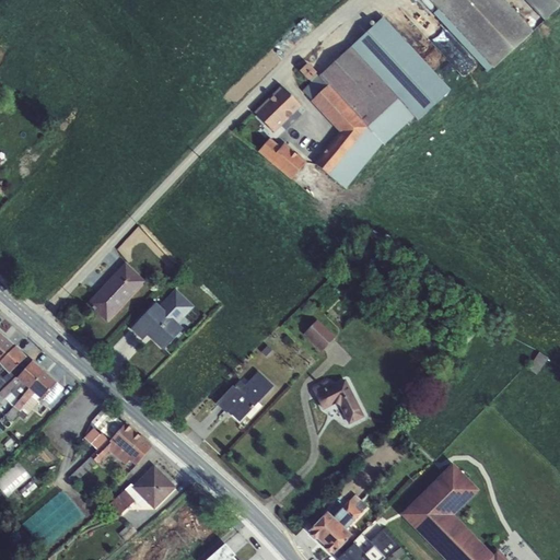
[(430,0),(493,68),(534,31),(504,0),(430,0)]
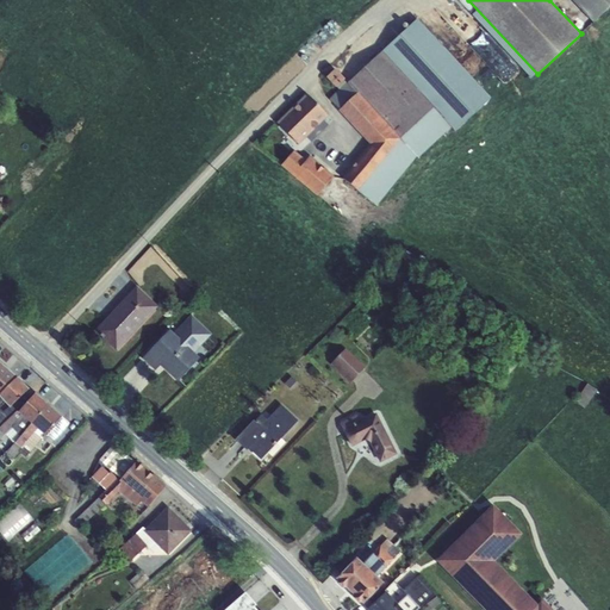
[(609,0),(573,0),(593,23),(609,6),(609,0)]
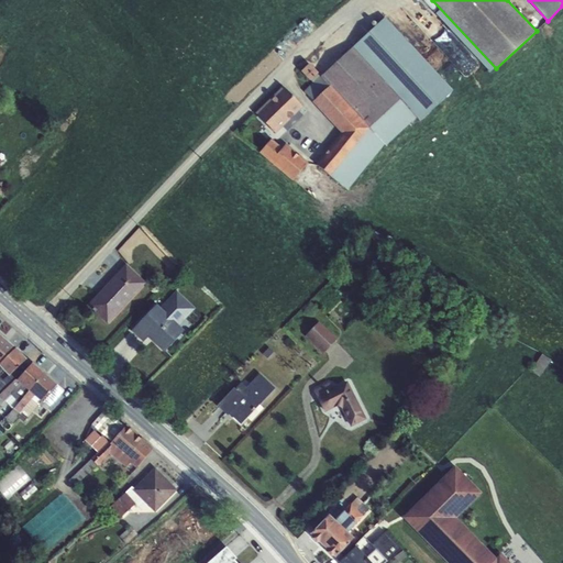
[(417,118),(420,121),(453,90),(386,18),(353,47),(400,99),(417,118)]
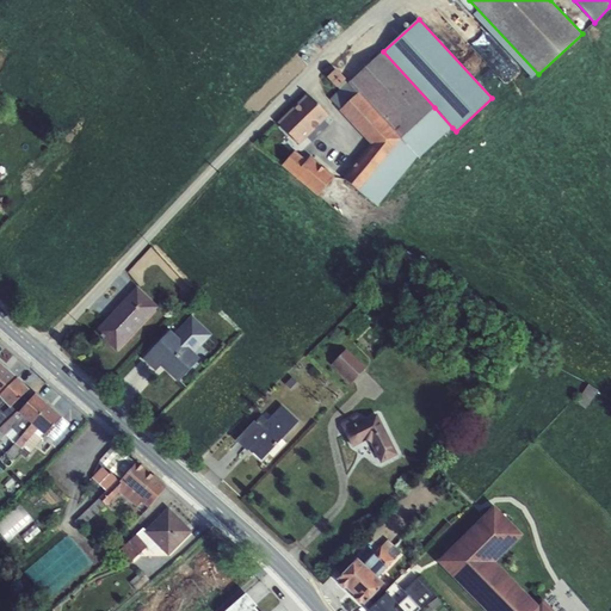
[(434,107),(383,51),(350,82),(359,92),(401,139),(434,107)]
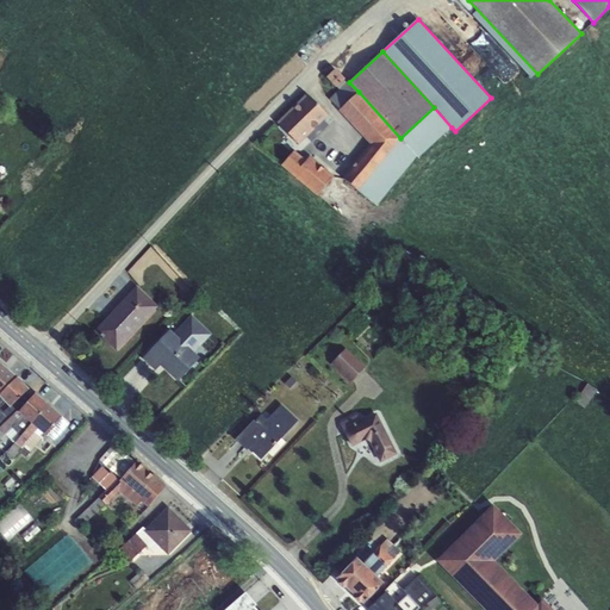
[(336,87),(346,79),(335,69),(327,78),(336,87)]
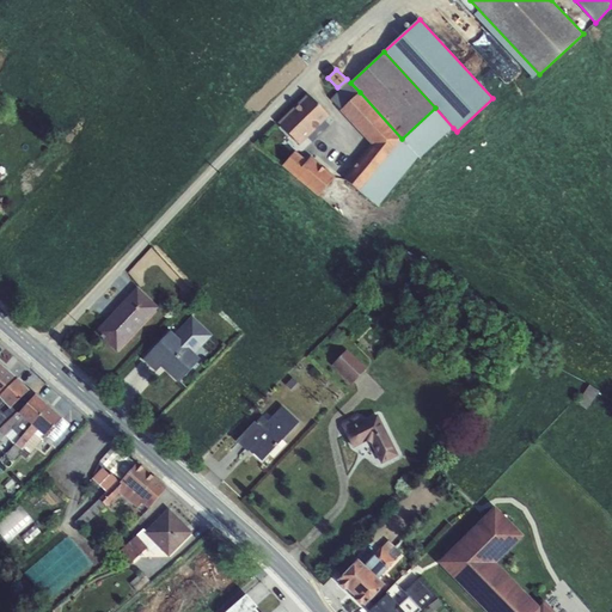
[(360,92),(350,83),(347,79),(337,87),(340,90),(331,99),(341,110),(360,92)]
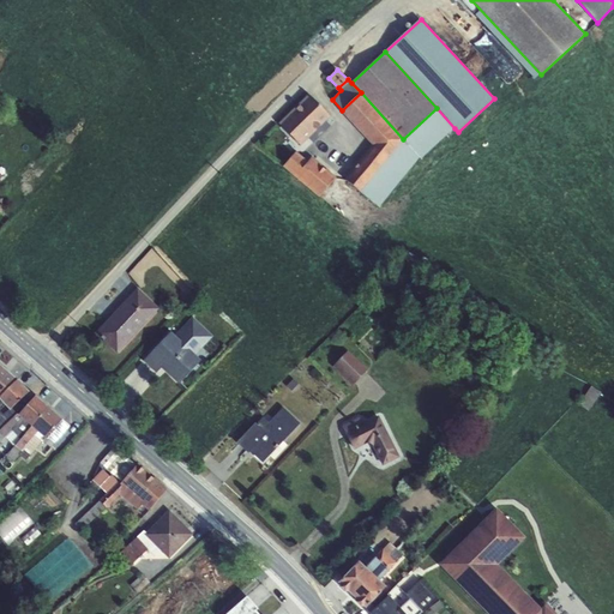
[(403,139),(361,92),(342,110),(373,145),(345,179),(360,191),(403,139)]
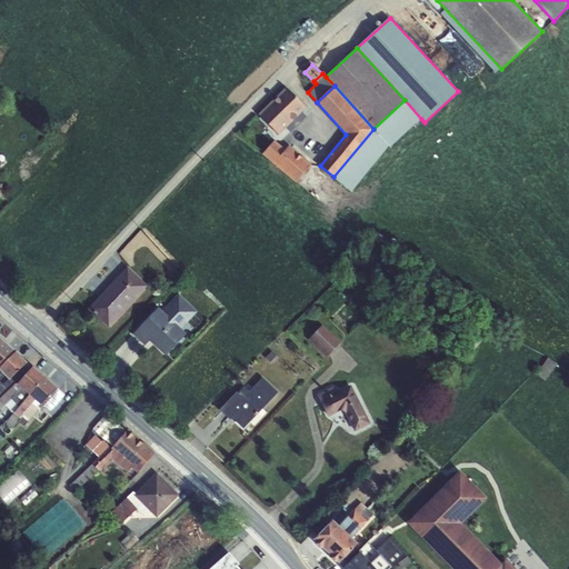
[(306,108),(287,88),(259,115),(278,135),(306,108)]
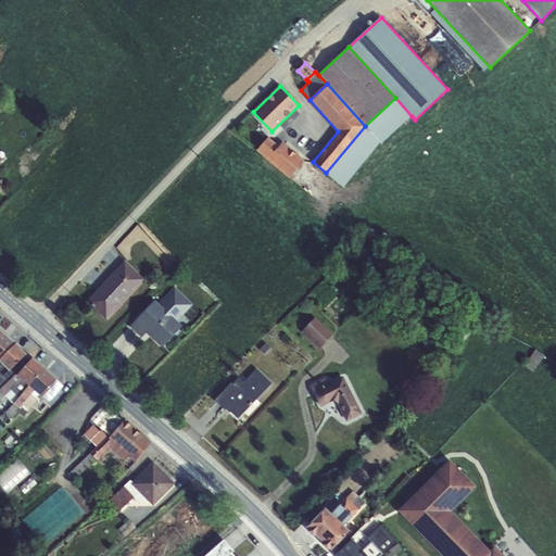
[(412,116),(395,98),(365,126),(326,173),(343,187),(381,141),(382,142),(412,116)]
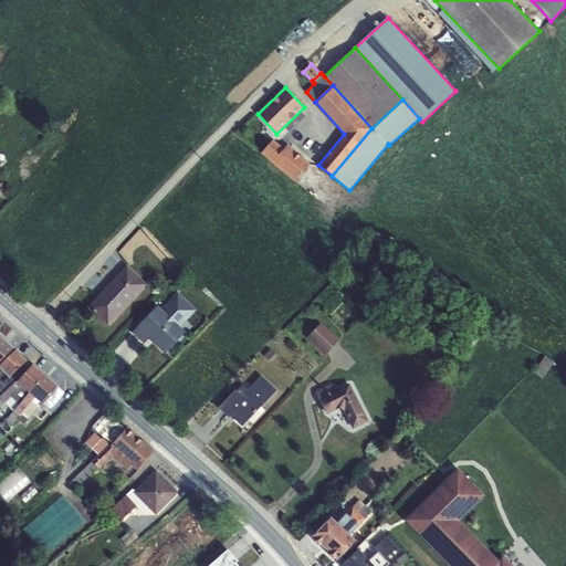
[(273,139),(261,154),(294,181),(311,164),(287,145),(284,148),(273,139)]
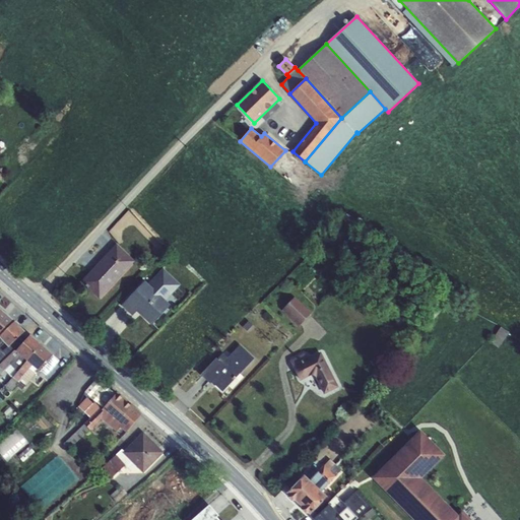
[(80,282),(100,300),(135,261),(117,244),(80,282)]
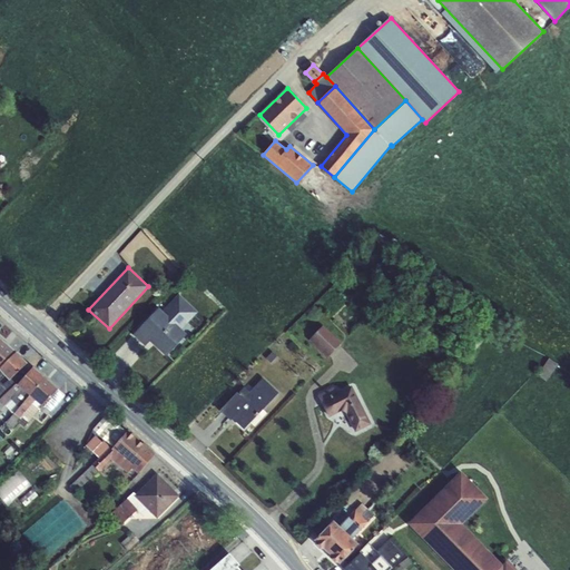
[(159,307),(134,334),(145,345),(149,341),(166,356),(187,334),(182,328),(198,312),(179,294),(163,311),(159,307)]
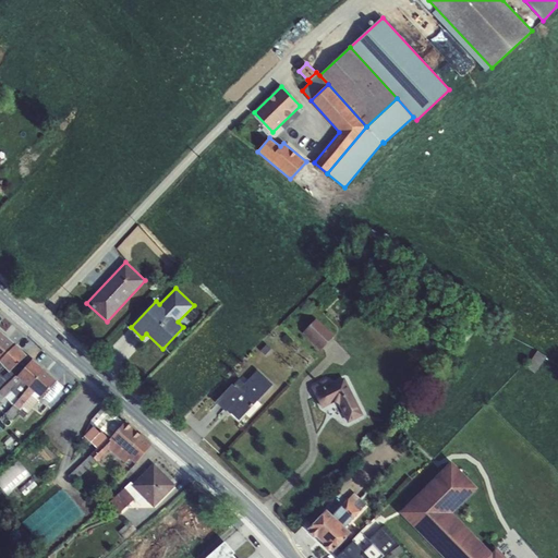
[(302,332),(320,349),(335,335),(316,317),(302,332)]
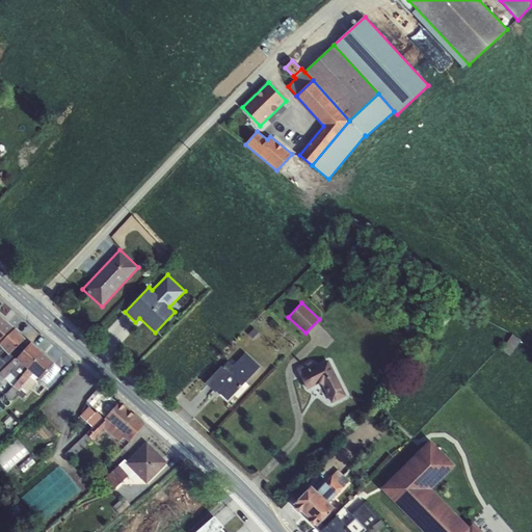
[(0,343),(16,328),(0,315),(0,343)]
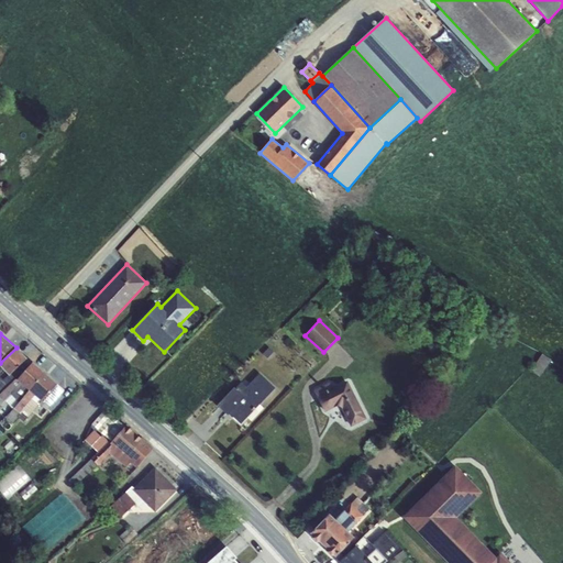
[(0,365),(10,375),(26,359),(17,348),(0,363),(0,365)]
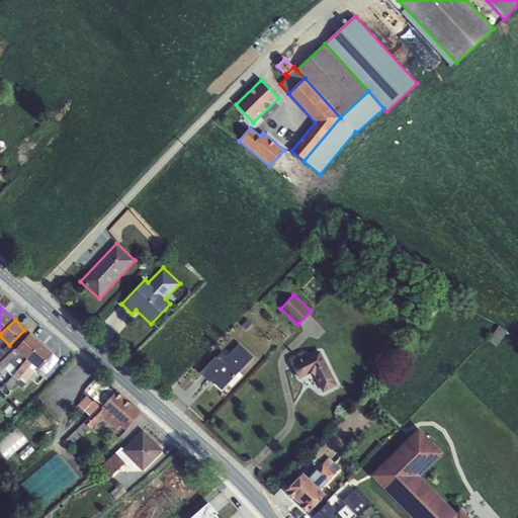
[(242,326),(247,331),(253,325),(248,321),(242,326)]
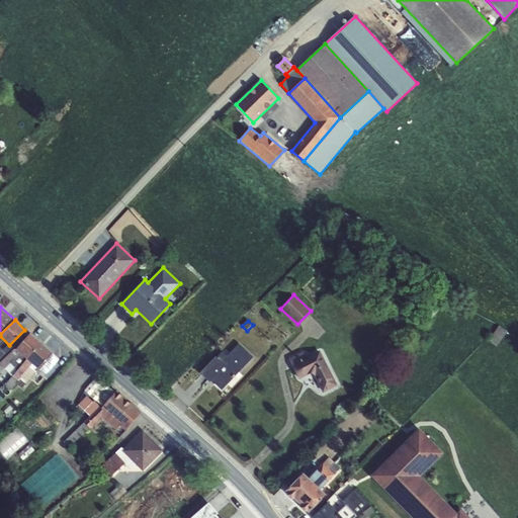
[(489,341),(497,346),(507,331),(499,326),(489,341)]
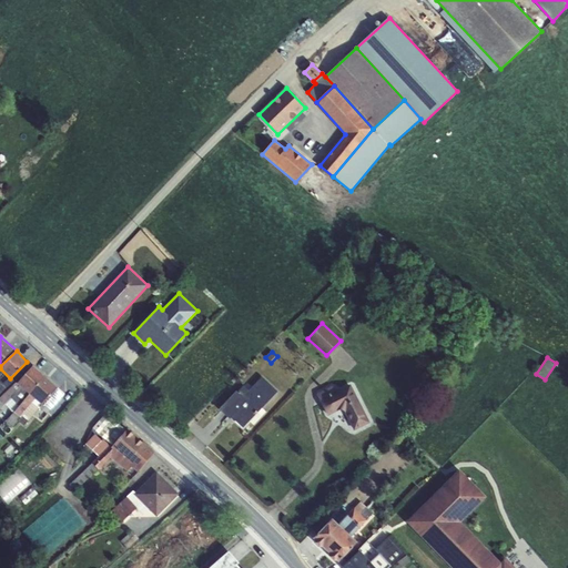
[(18,384),(33,366),(27,362),(10,378),(0,368),(0,397),(17,383),(18,384)]
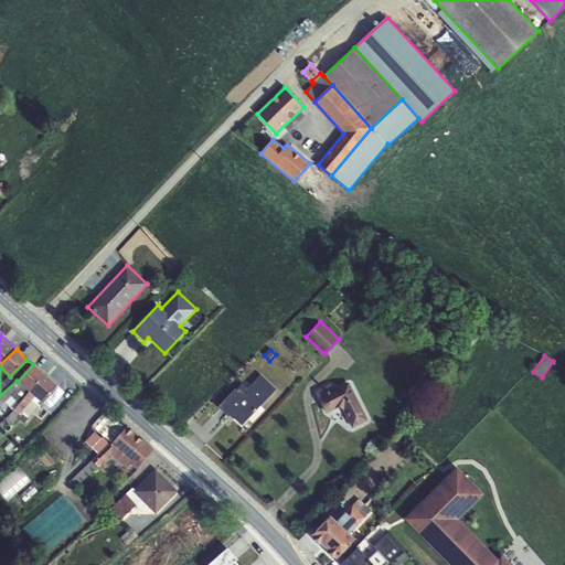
[(33,364),(18,382),(30,392),(45,375),(33,364)]
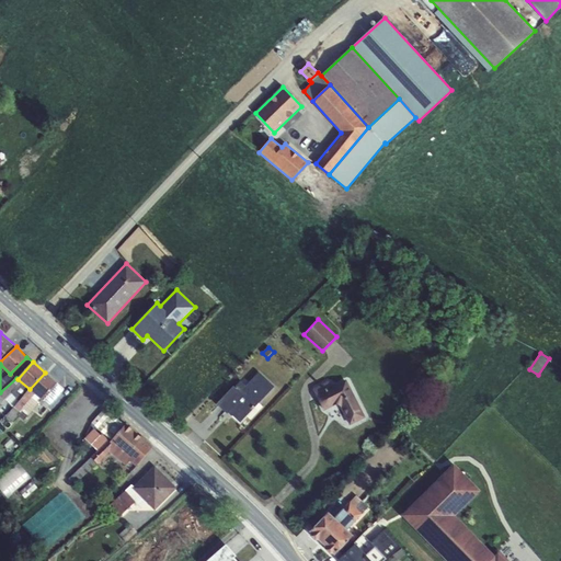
[(45,373),(30,389),(42,400),(57,382),(45,373)]
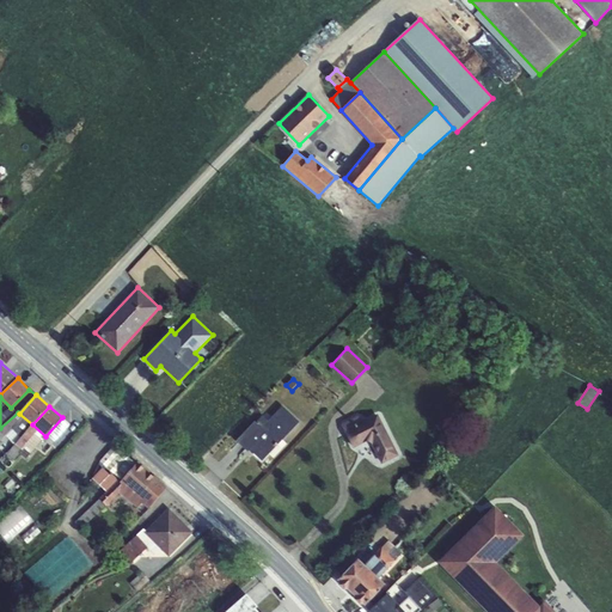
[(248,452),(250,450),(262,461),(299,422),(282,407),(268,421),(263,415),(256,422),(255,421),(236,441),(248,452)]
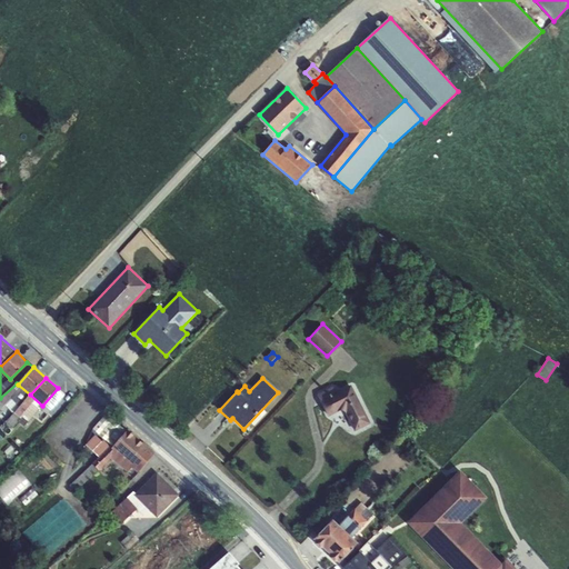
[(30,395),(18,385),(17,383),(0,398),(0,409),(12,399),(20,406),(30,395)]
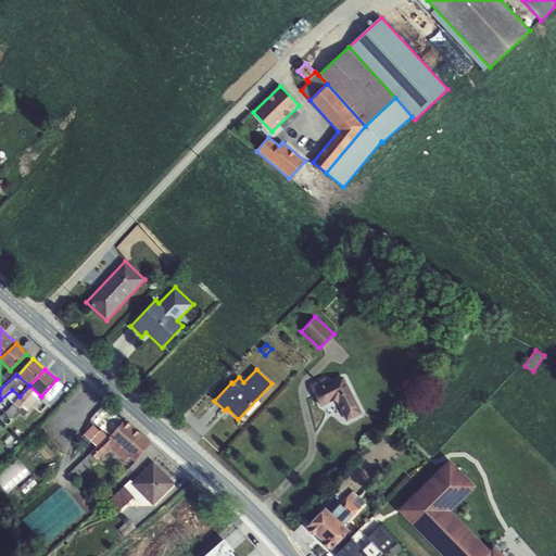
[(324,377),(310,384),(320,407),(329,403),(338,405),(346,422),(363,414),(343,376),(330,381),(326,377),(324,377)]
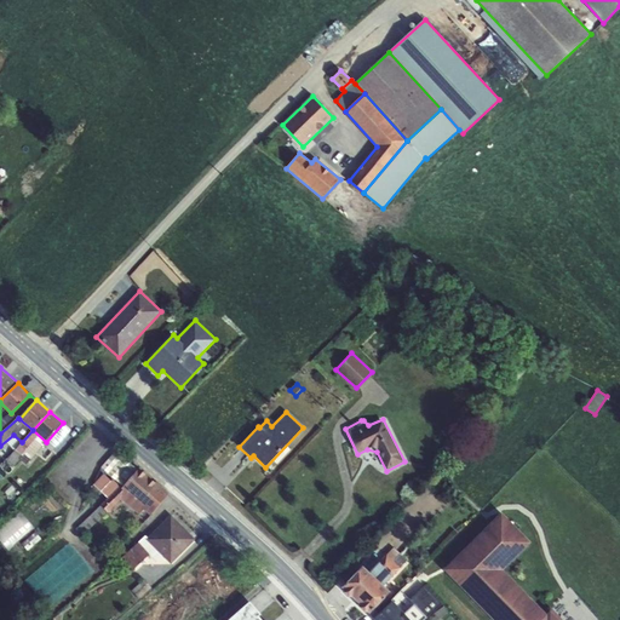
[(70,430),(63,423),(46,442),(33,430),(22,442),(16,449),(13,448),(9,453),(11,454),(7,459),(15,465),(21,459),(27,464),(45,446),(51,452),(70,430)]
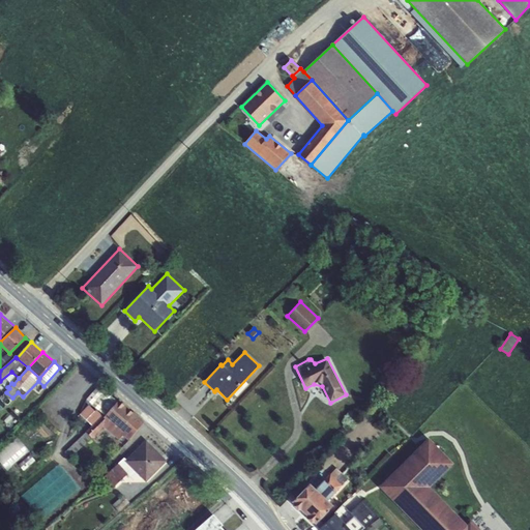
[(104,414),(105,415),(118,402),(99,385),(87,400),(104,414)]
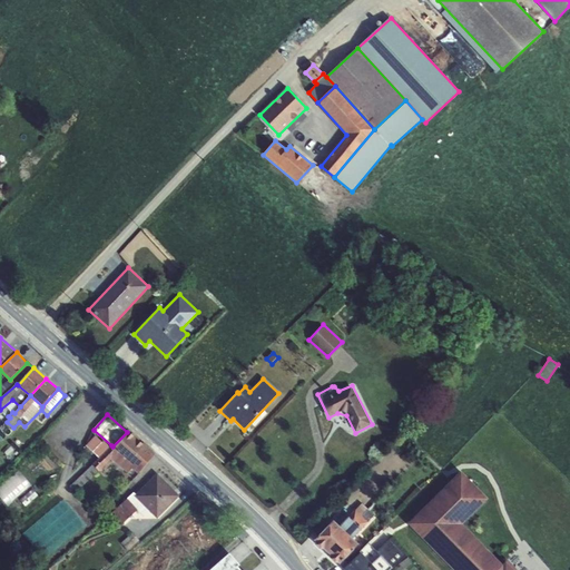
[(131,469),(138,473),(156,454),(128,431),(127,432),(112,446),(111,445),(92,464),(99,471),(111,459),(128,473),(131,469)]
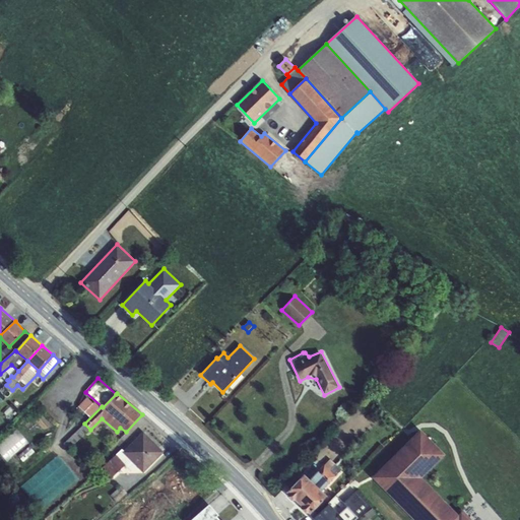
[(90,430),(84,424),(64,444),(69,449),(90,430)]
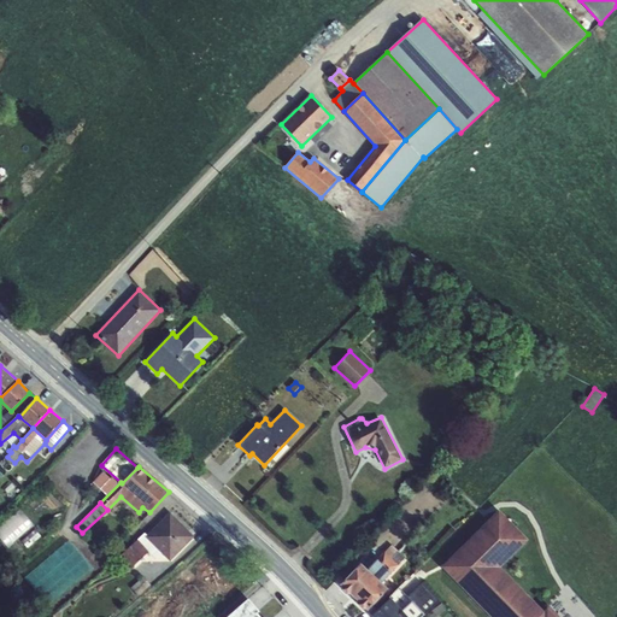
[(17,507),(0,522),(0,536),(9,547),(34,526),(17,507)]
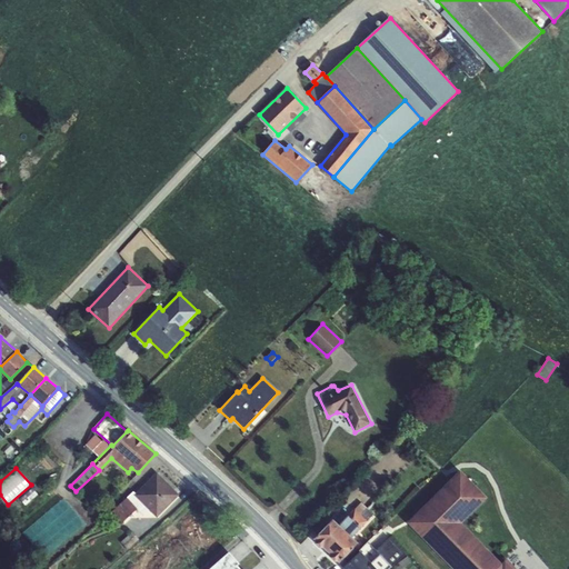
[(511,568),(505,561),(501,565),(461,523),(487,498),(460,470),(407,523),(452,568),(511,568)]
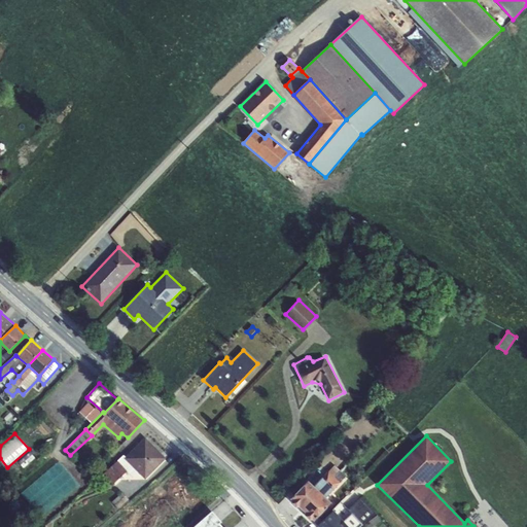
[(139,472),(145,480),(166,458),(145,437),(126,457),(125,458),(139,472)]
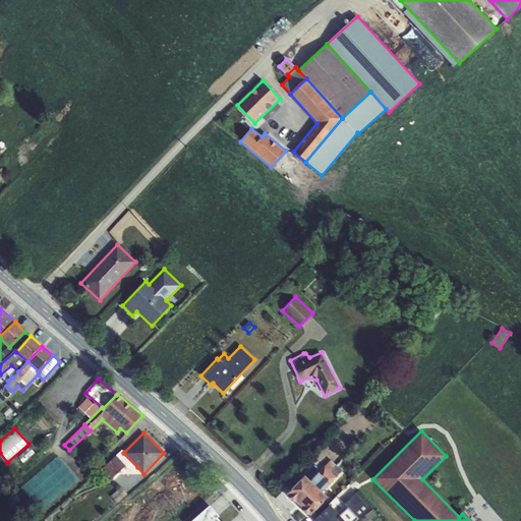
[(18,457),(22,463),(35,453),(30,447),(18,457)]
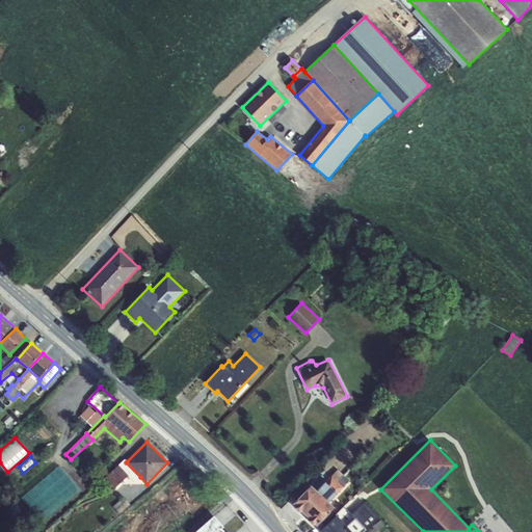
[(128,476),(134,482),(140,477),(126,462),(127,461),(125,459),(118,466),(105,478),(114,488),(128,476)]
